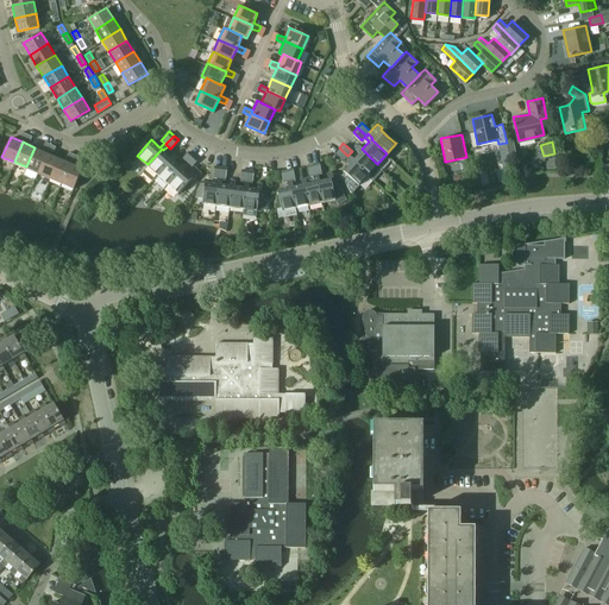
[(362,149),(363,147),(358,143),(355,147),(359,151),(355,157),(352,159),(368,174),(374,178),(382,168),(377,164),(362,149)]
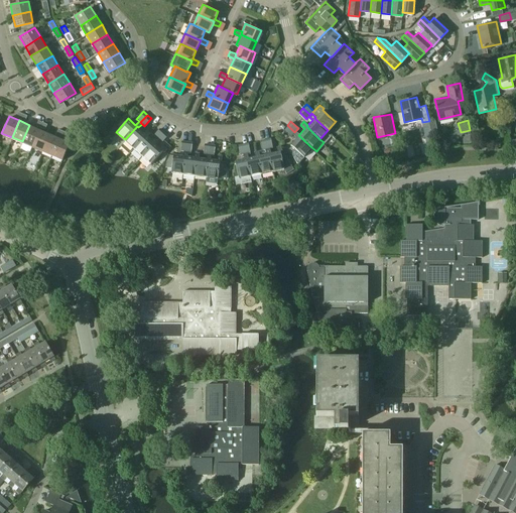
[(22,141),(32,146),(39,129),(29,125),(22,141)]
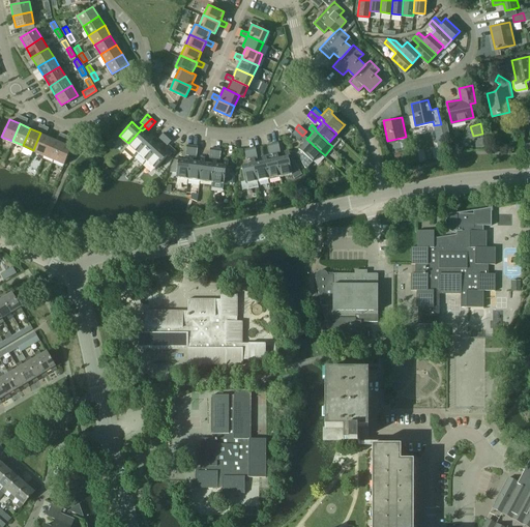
[(306,167),(320,151),(306,139),(308,137),(304,134),(302,136),(295,128),(291,133),(299,139),(301,137),(305,141),(298,147),(299,148),(297,151),(304,166),(306,167)]
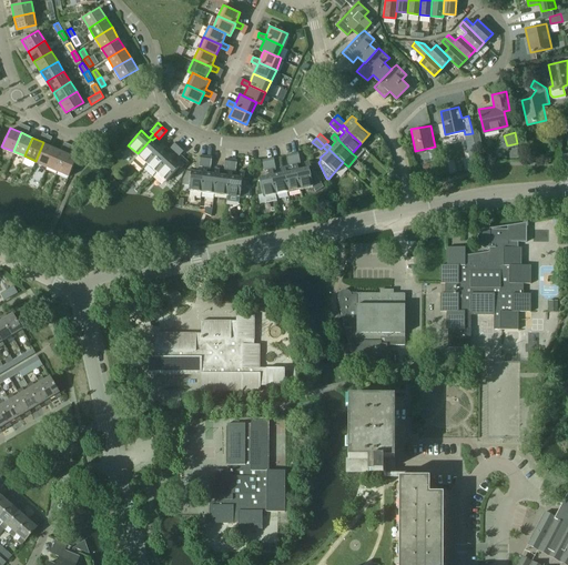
[(151,139),(138,153),(133,159),(142,168),(146,162),(160,148),(162,149),(165,144),(162,141),(159,145),(152,140),(151,139)]
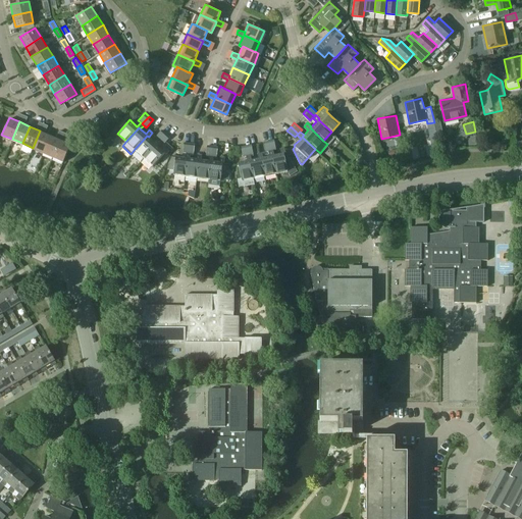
[(147,136),(135,149),(144,157),(156,143),(157,145),(161,141),(159,140),(166,132),(162,128),(155,136),(152,133),(149,137),(147,136)]
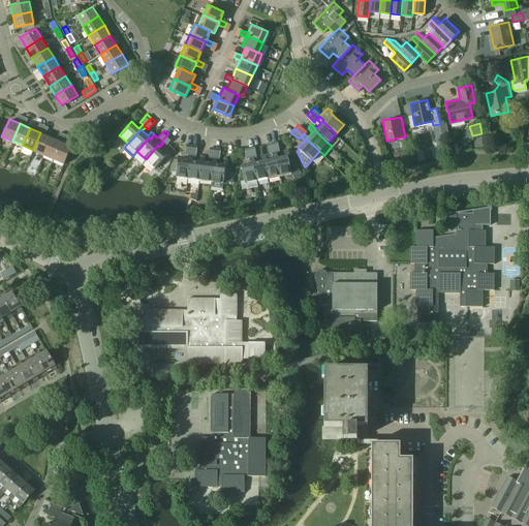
[(51,136),(40,132),(33,150),(43,154),(51,136)]
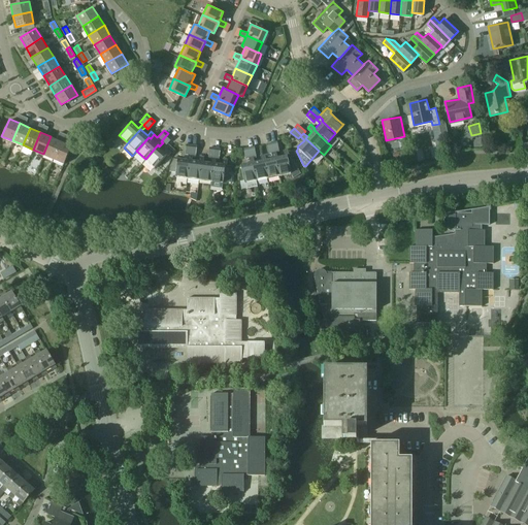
[(161,141),(163,142),(165,144),(172,137),(168,133),(161,141)]
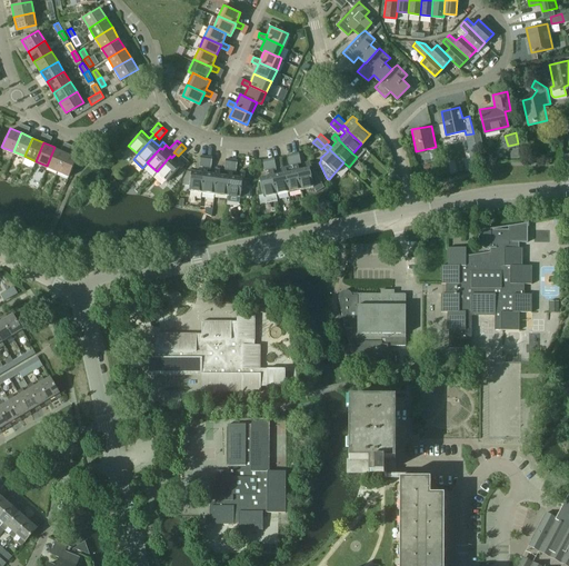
[(478,156),(476,146),(468,147),(470,158),(478,156)]
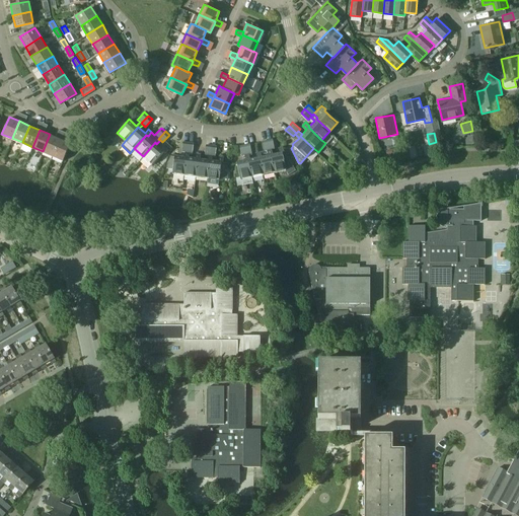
[(52,155),(60,138),(50,134),(43,151),(52,155)]
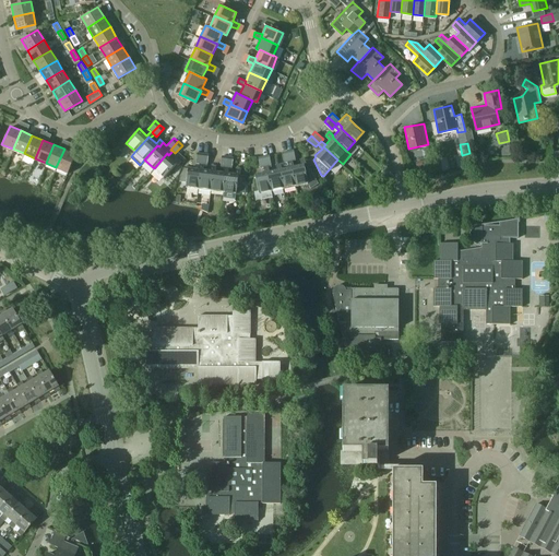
[(504,144),(501,149),(501,154),(511,154),(509,144),(504,144)]
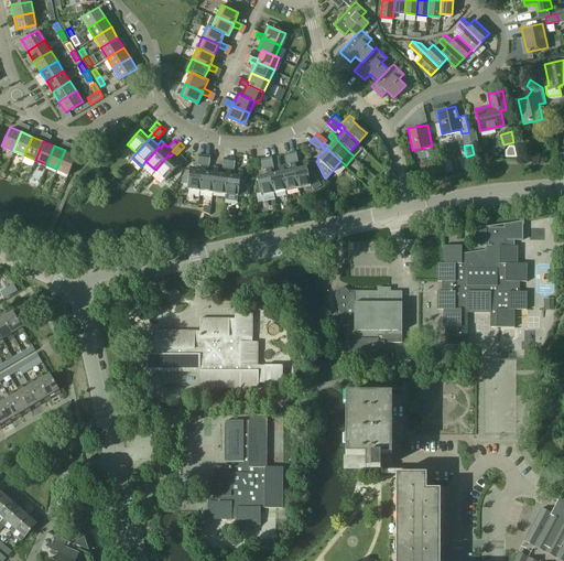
[(480,148),(477,154),(484,158),(487,151),(480,148)]
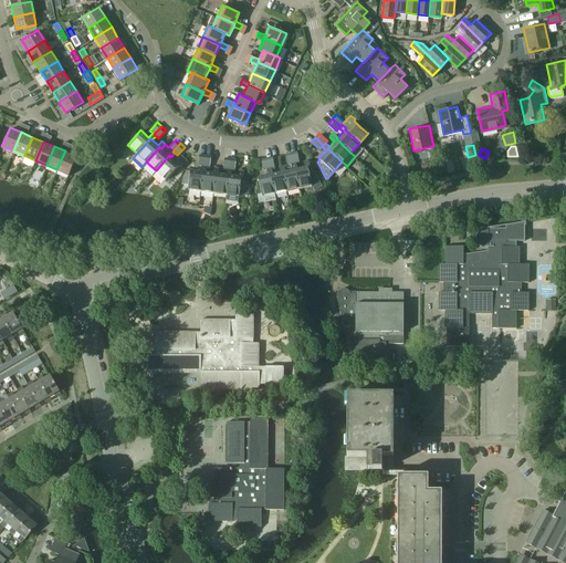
[(76,156),(65,150),(56,169),(69,175),(76,156)]
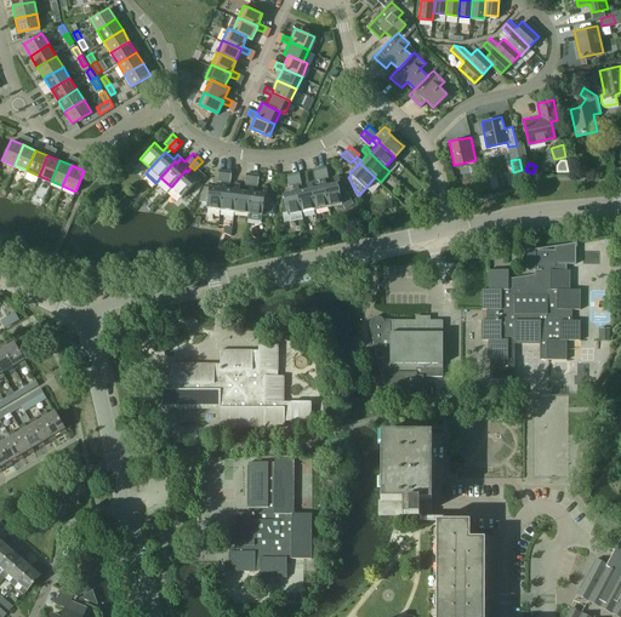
[(313,186),(311,186),(314,207),(329,205),(324,183),(326,183),(325,177),(323,177),(319,165),(313,167),(315,178),(311,180),(313,186)]
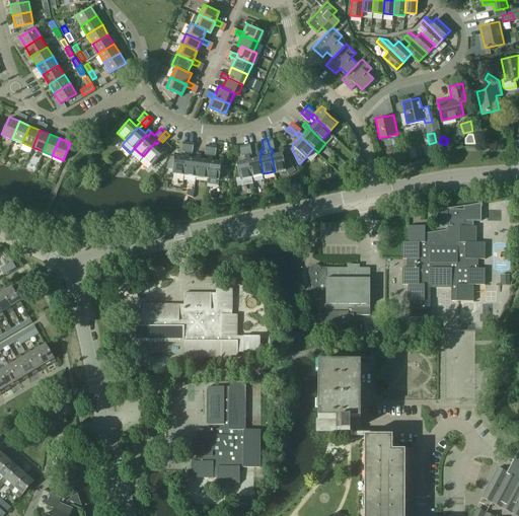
[(172,172),(184,173),(187,156),(189,156),(190,151),(187,151),(189,141),(182,140),(181,150),(184,150),(184,155),(174,154),(174,155),(170,155),(167,160),(166,166),(173,167),(172,172)]
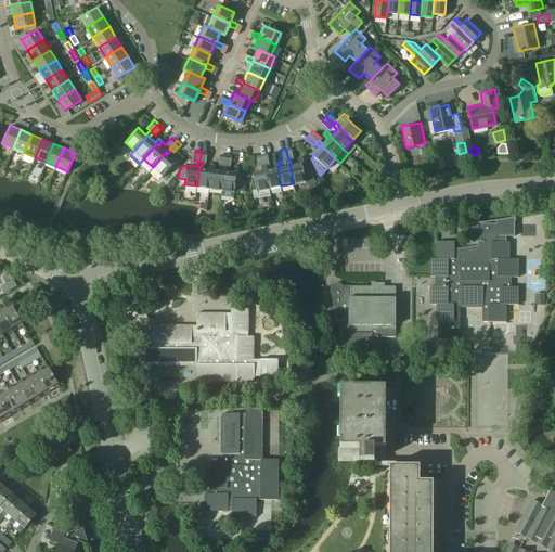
[(172,159),(167,154),(166,152),(153,167),(162,176),(175,161),(177,163),(180,158),(177,155),(172,159)]
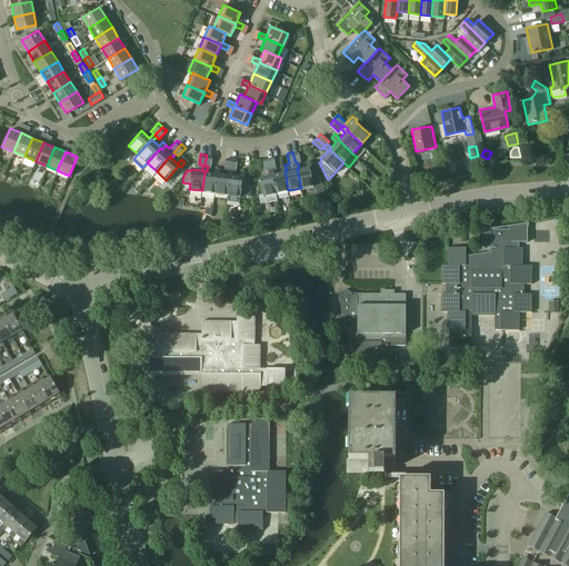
[(227,174),(219,172),(217,172),(215,192),(227,194),(230,175),(232,175),(232,169),(230,169),(231,158),(226,157),(225,168),(228,168),(227,174)]
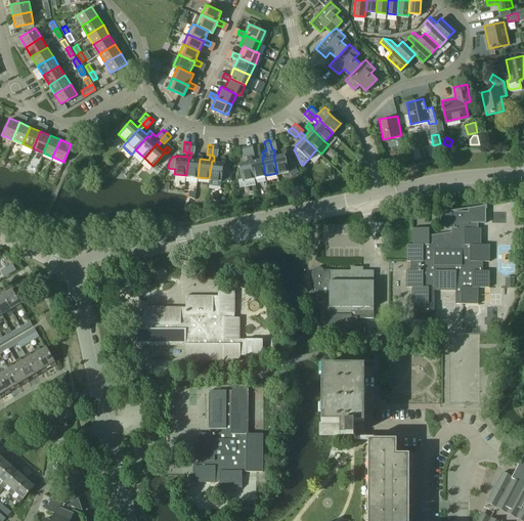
[(255,182),(254,177),(250,160),(252,159),(251,155),(249,155),(247,144),(242,145),(244,156),(247,155),(248,160),(238,162),(242,177),(237,178),(239,186),(255,182)]
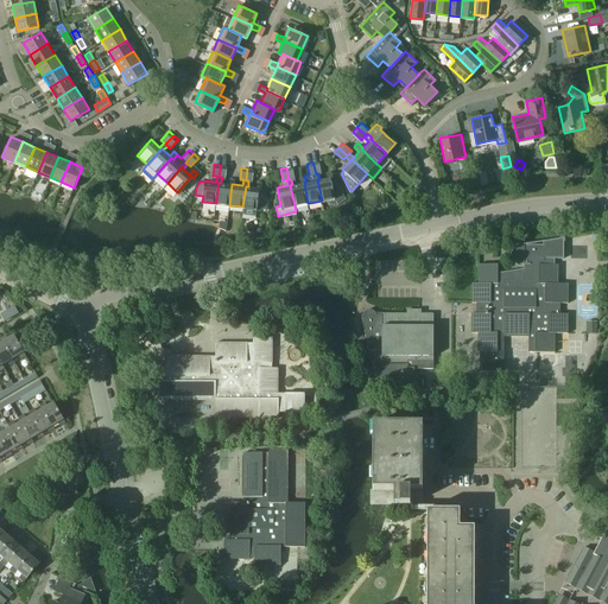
[(317,179),(322,201),(335,197),(337,203),(346,197),(337,183),(331,184),(330,177),(333,176),(331,170),(325,171),(328,177),(320,179),(317,179)]
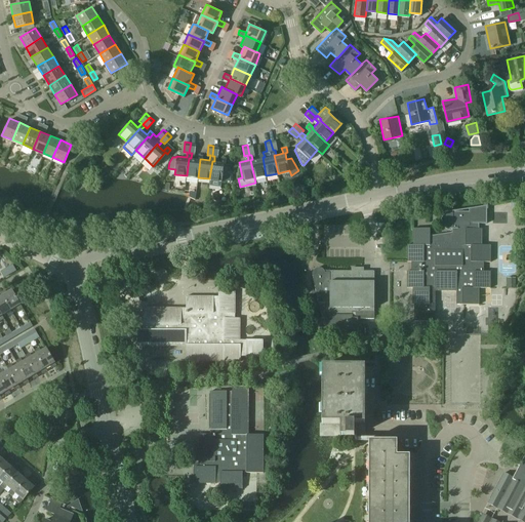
[(263,157),(265,157),(263,152),(258,153),(259,158),(252,159),(250,160),(254,177),(266,175),(263,157)]
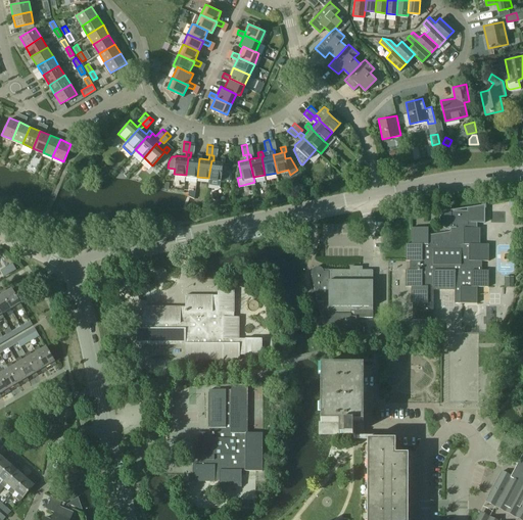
[(199,158),(201,158),(202,153),(198,153),(197,158),(190,157),(188,157),(186,175),(197,177),(199,158)]
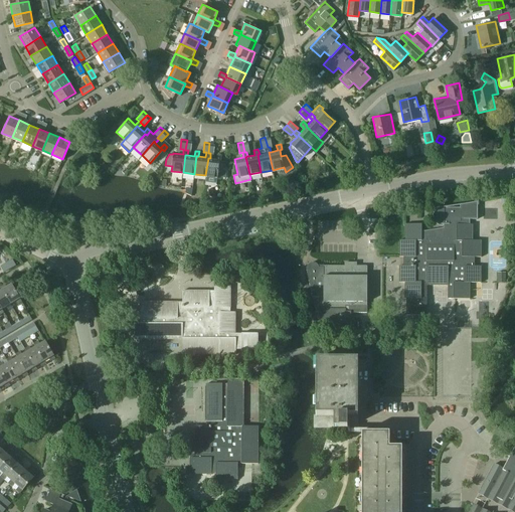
[(208,158),(205,175),(217,177),(217,175),(224,176),(225,168),(223,168),(224,160),(221,159),(222,154),(217,153),(216,159),(210,158),(208,158)]
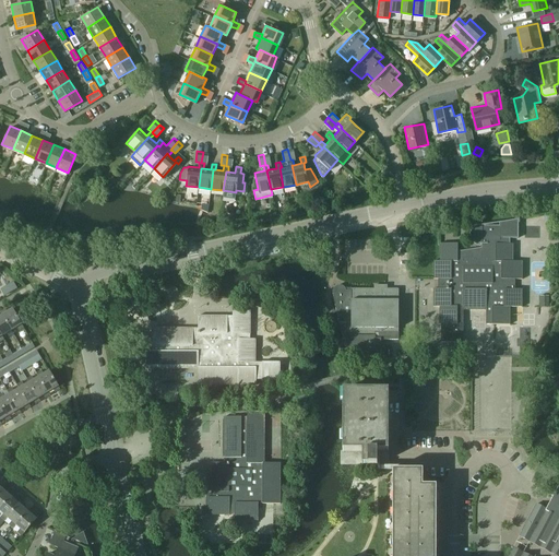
[(485,222),(477,223),(476,224),(475,224),(473,225),(472,226),(472,227),(471,229),(470,231),(470,233),(470,234),(471,236),(472,237),(472,238),(473,239),(475,240),(476,241),(477,241),(478,241),(480,241),(480,246),(465,248),(465,251),(458,251),(458,241),(440,241),(439,259),(433,259),(433,276),(439,276),(439,286),(433,286),(433,305),(439,305),(439,322),(441,322),(441,340),(463,340),(463,308),(486,308),(486,322),(510,322),(510,305),(522,305),(522,286),(513,286),(513,276),(522,278),(522,259),(513,259),(513,241),(510,241),(510,236),(518,236),(518,234),(516,234),(516,219),(518,219),(518,217),(498,220),(498,221),(499,221),(499,223),(485,223),(485,222)]
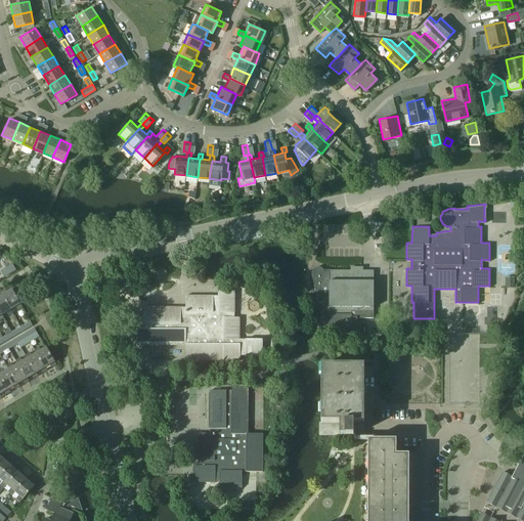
[(10,259),(2,264),(7,272),(14,267),(10,259)]
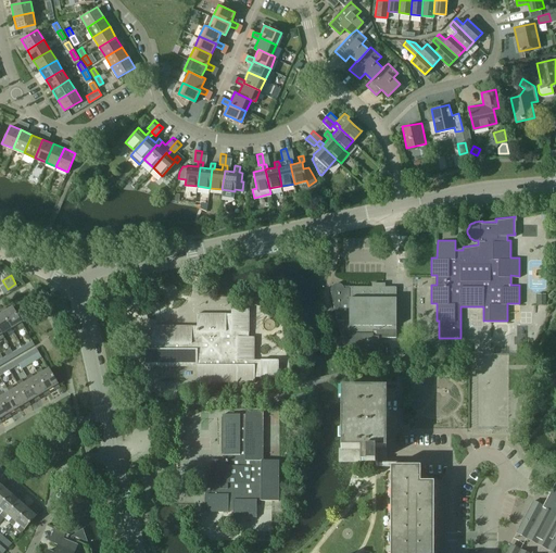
[(349,285),(349,287),(344,287),(343,285),(342,284),(341,283),(339,281),(338,281),(336,283),(333,283),(332,284),(331,285),(330,287),(330,288),(330,290),(339,327),(350,352),(379,352),(379,336),(396,336),(396,328),(396,286),(384,285),(384,281),(373,281),(373,285),(349,285)]
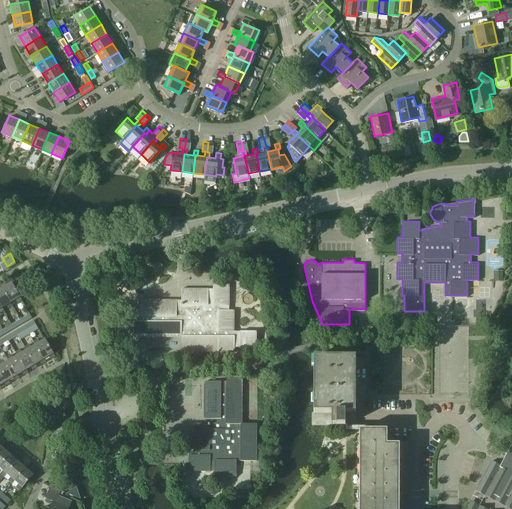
[(241,266),(231,267),(231,274),(233,274),(238,274),(241,274),(241,266)]
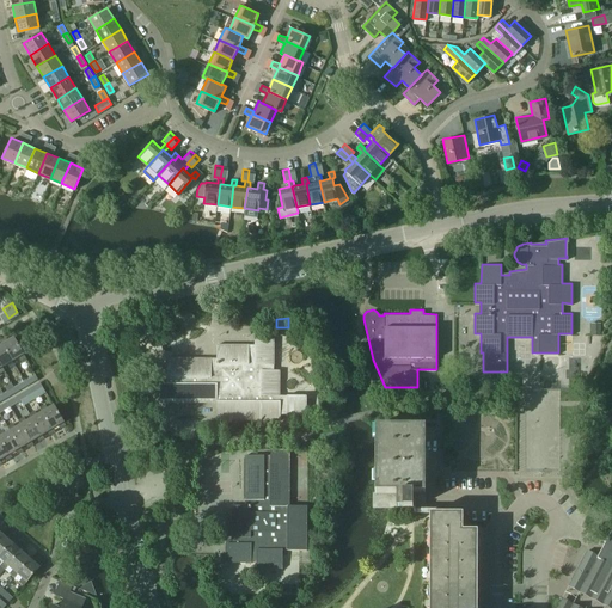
[(12,358),(13,358),(18,356),(20,360),(26,356),(13,336),(7,339),(6,336),(0,338),(2,342),(12,358)]
